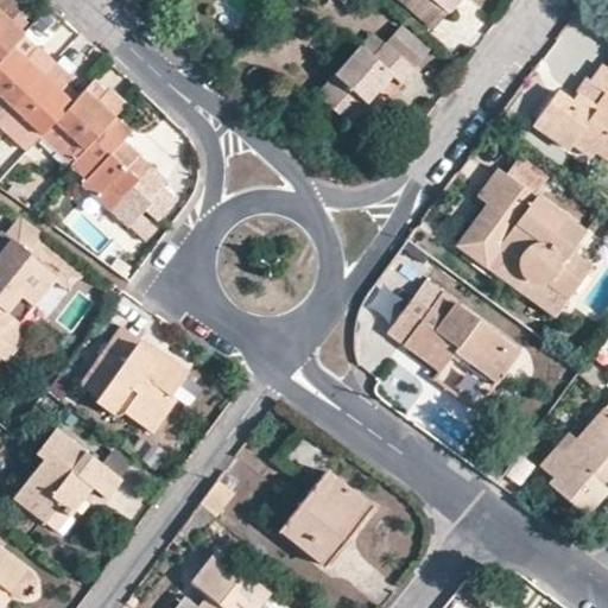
[(0,0),(0,58),(10,48),(21,33),(18,31),(8,21),(14,14),(19,8),(10,0),(0,0)]
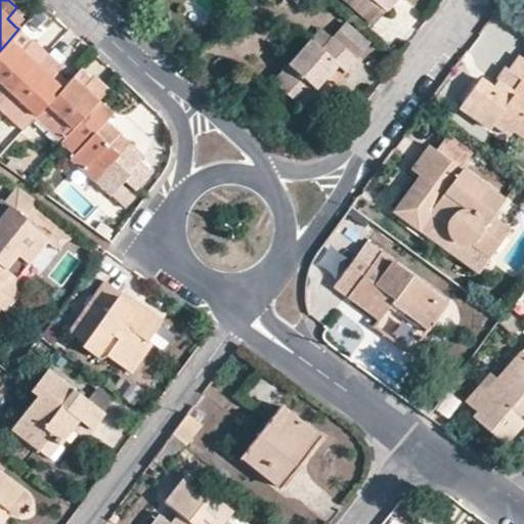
[(369,0),(383,11),(392,0),(369,0)]
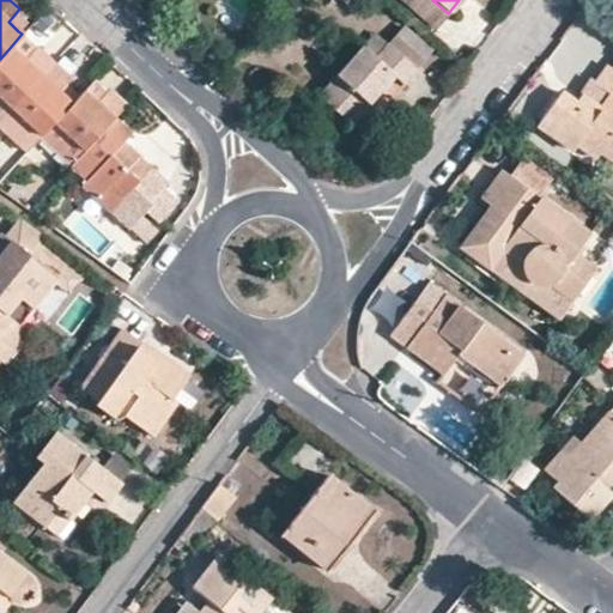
[(18,31),(25,23),(14,14),(8,22),(18,31)]
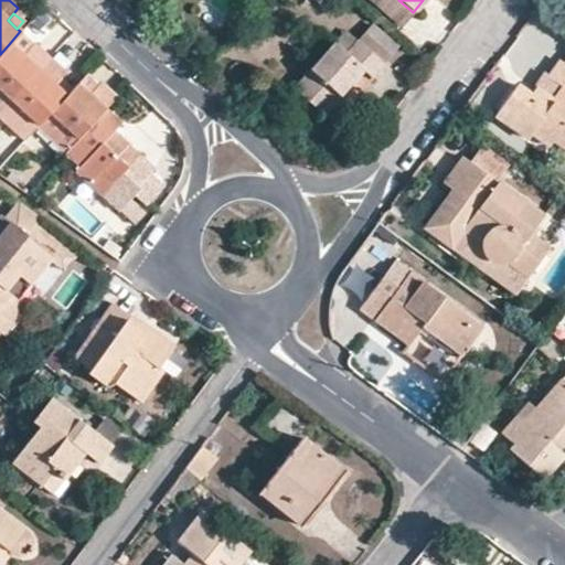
[(20,31),(9,44),(21,57),(33,43),(20,31)]
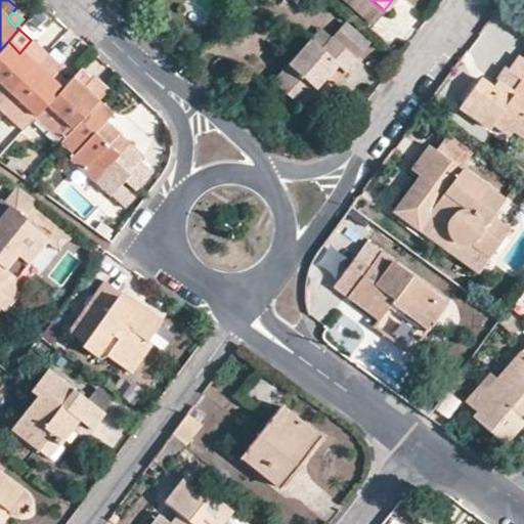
[(352,59),(326,37),(316,49),(306,40),(289,59),(269,80),(298,105),(310,90),(332,66),(340,73),(352,59)]
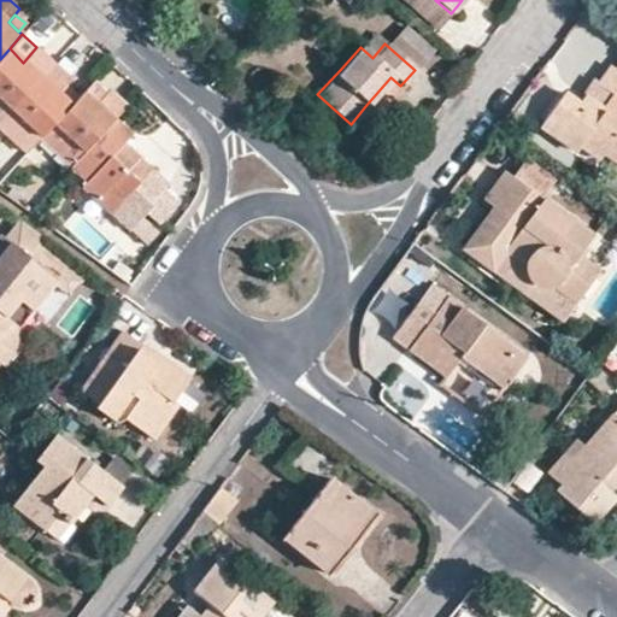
[(0,121),(10,111),(54,63),(36,47),(23,63),(10,48),(0,59),(0,121)]
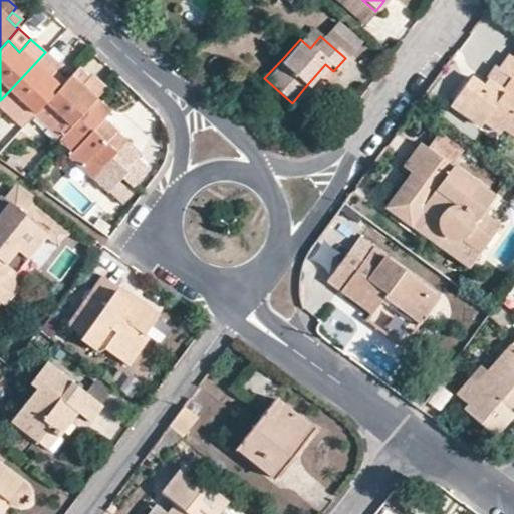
[(8,92),(19,102),(33,116),(59,88),(48,77),(58,66),(45,52),(8,92)]
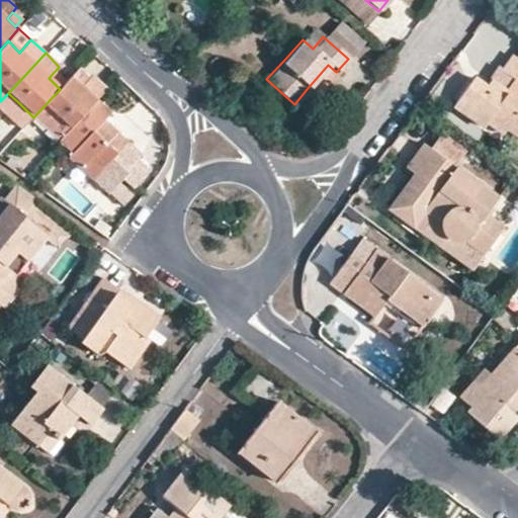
[(502,72),(514,80),(506,91),(496,85),(489,92),(483,88),(470,80),(457,96),(469,106),(462,113),(482,127),(487,122),(491,117),(508,130),(517,136),(517,60),(513,57),(502,72)]
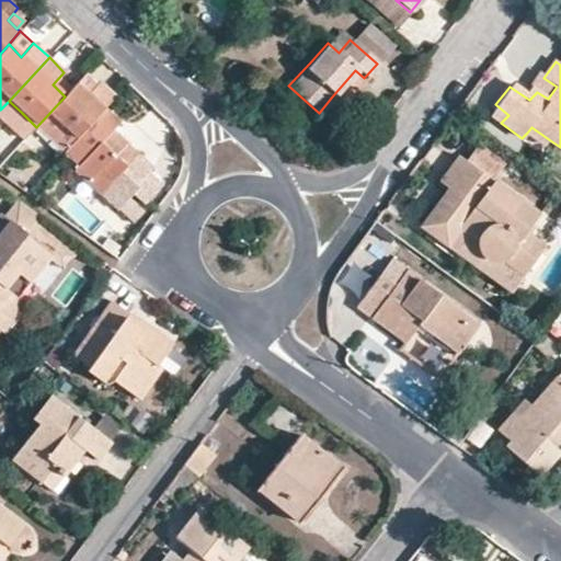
[(53,84),(65,96),(76,83),(64,72),(53,84)]
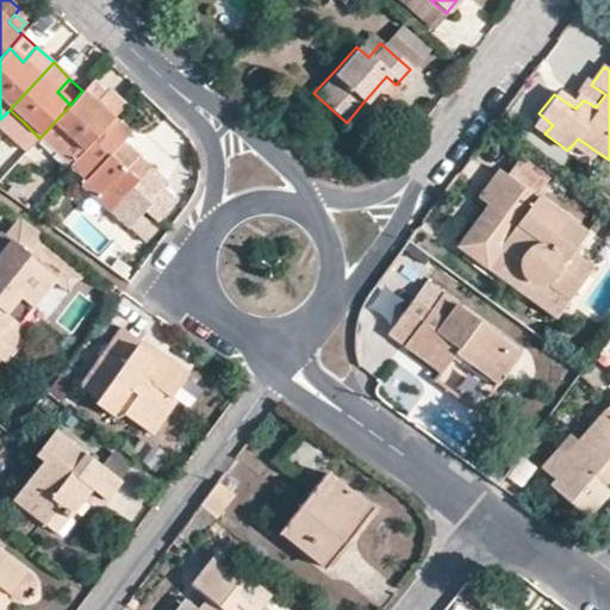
[(605,94),(591,85),(585,80),(576,94),(584,100),(596,107),(605,94)]
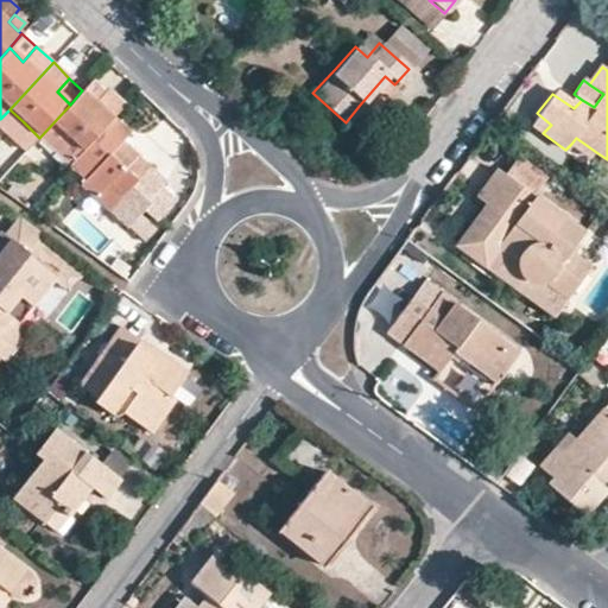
[(93,82),(82,90),(95,105),(106,92),(93,82)]
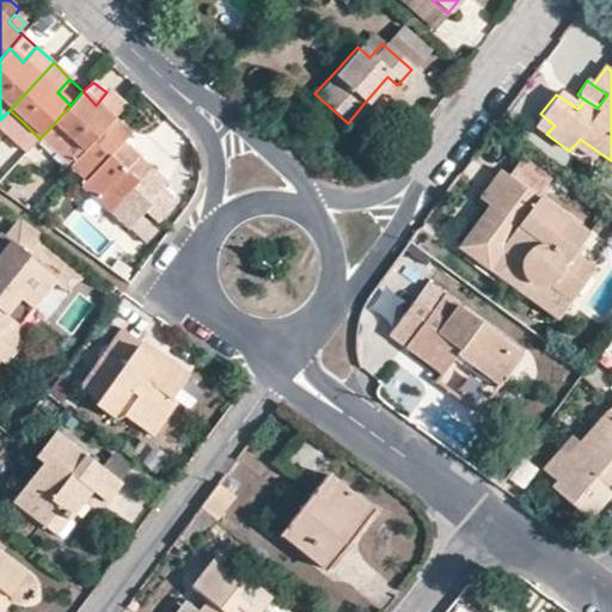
[(40,139),(69,167),(112,120),(127,106),(108,90),(106,92),(96,105),(83,91),(71,105),(40,139)]
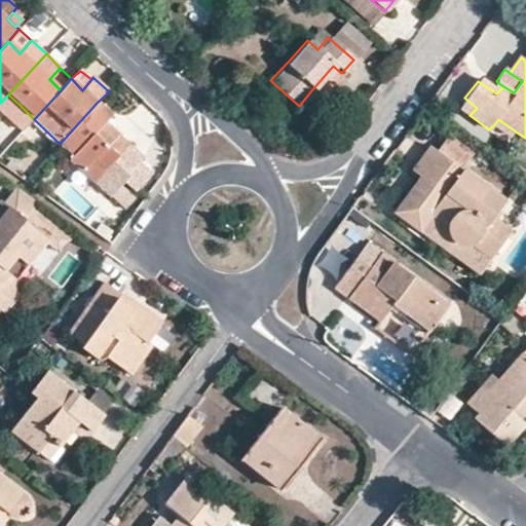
[(299,106),(270,80),(269,83),(298,108),(299,106)]
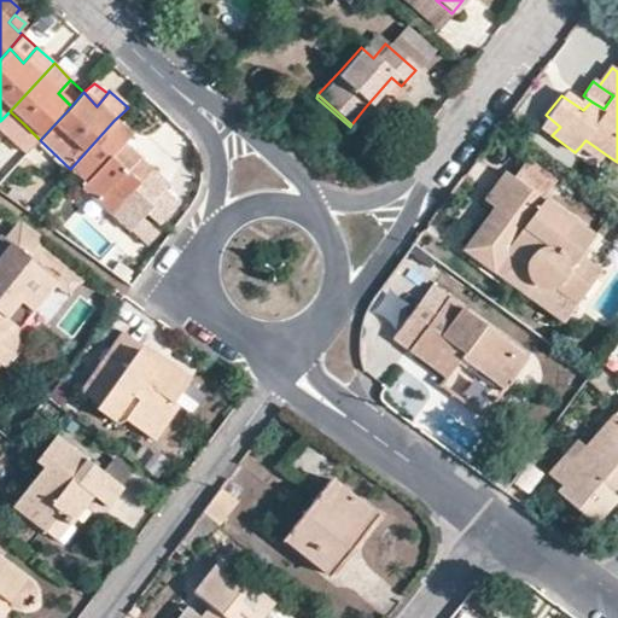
[(592,101),(583,95),(576,105),(583,110),(592,101)]
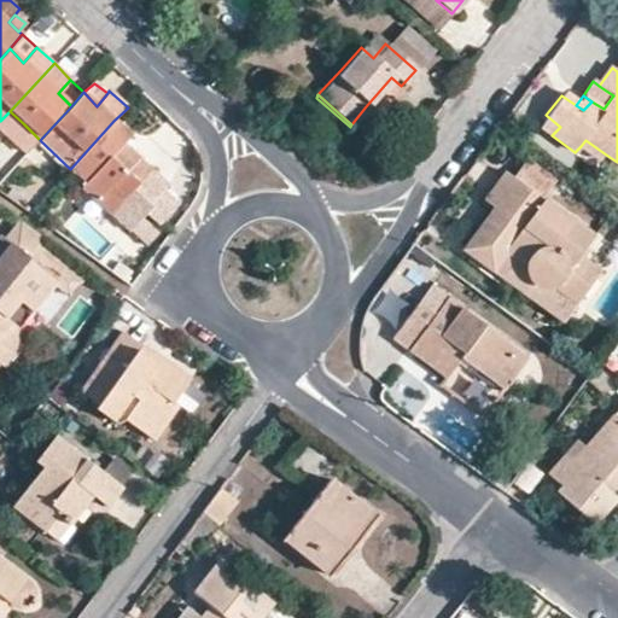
[(10,111),(0,121),(0,132),(25,156),(40,140),(23,123),(10,111)]
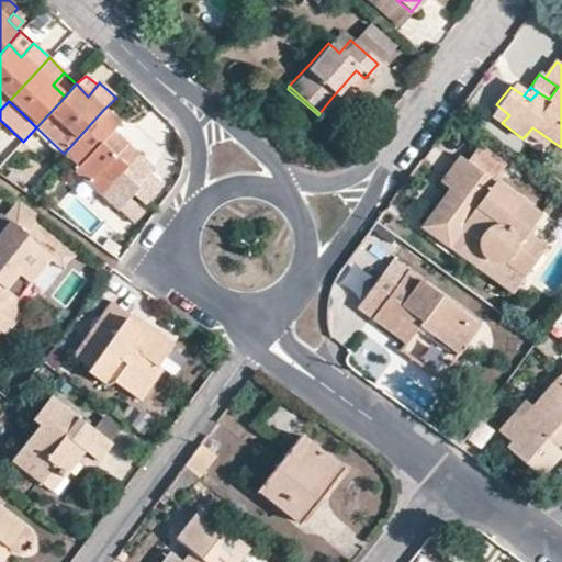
[(496,104),(490,114),(502,123),(509,115),(496,104)]
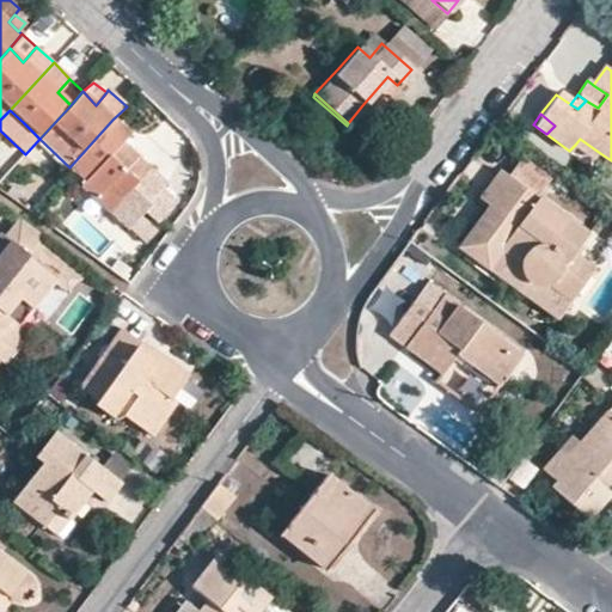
[(108,212),(148,170),(120,144),(128,135),(112,120),(69,167),(84,182),(80,187),(108,212)]
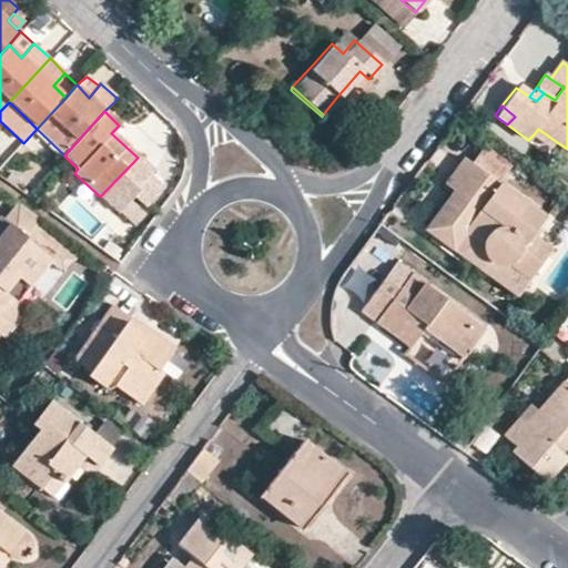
[(460,162),(463,159),(475,142),(456,128),(442,148),(460,162)]
